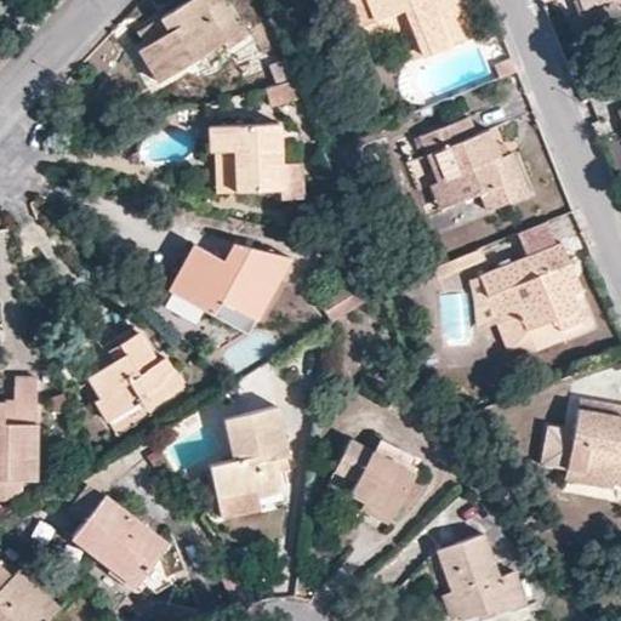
[(169,30),(146,45),(137,50),(158,83),(223,41),(228,49),(246,38),(223,0),(187,0),(160,17),(169,30)]
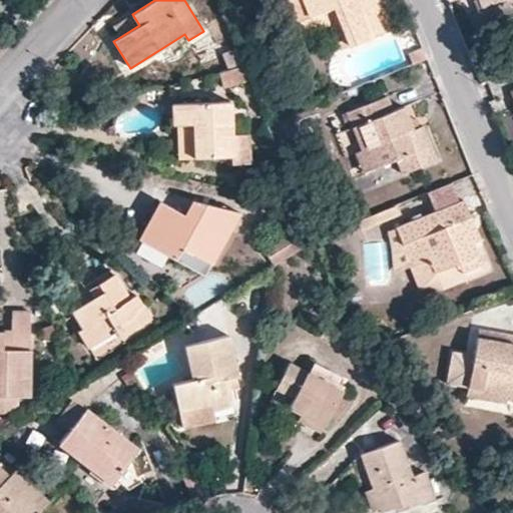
[(288,0),(297,22),(334,7),(350,46),(390,30),(377,0),(288,0)]
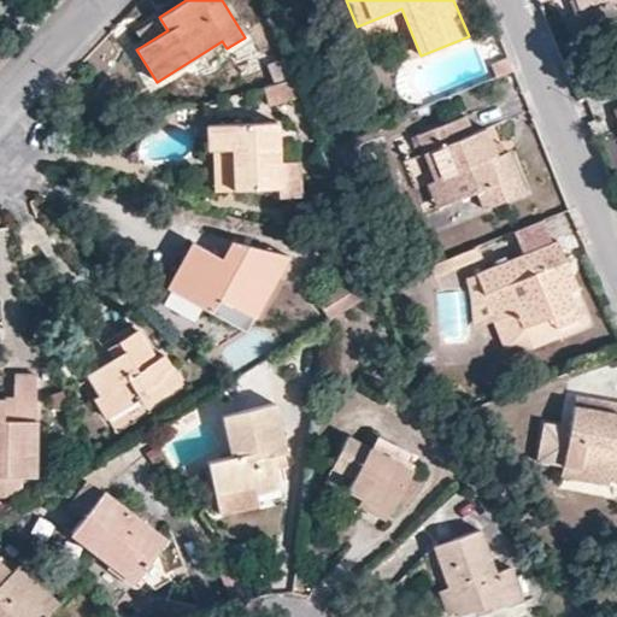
[(616,15),(611,1),(613,0),(575,0),(580,12),(566,18),(575,39),(616,21),(616,15)]
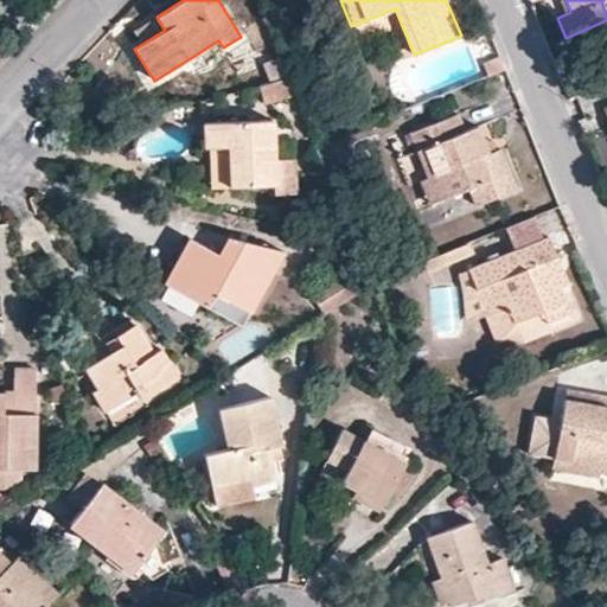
[(404,58),(414,55),(395,8),(351,26),(357,43),(391,29),(404,58)]
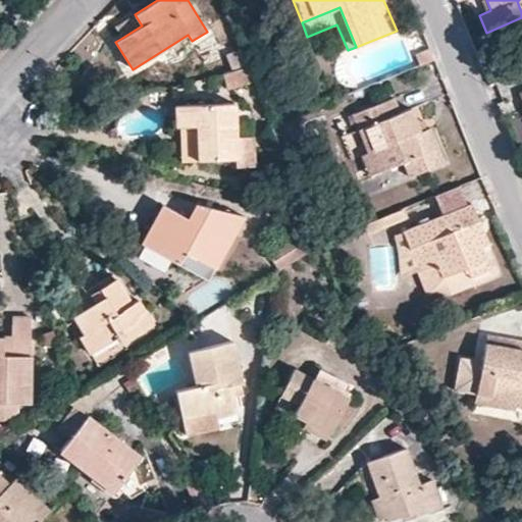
[(115,27),(122,38),(142,25),(135,14),(115,27)]
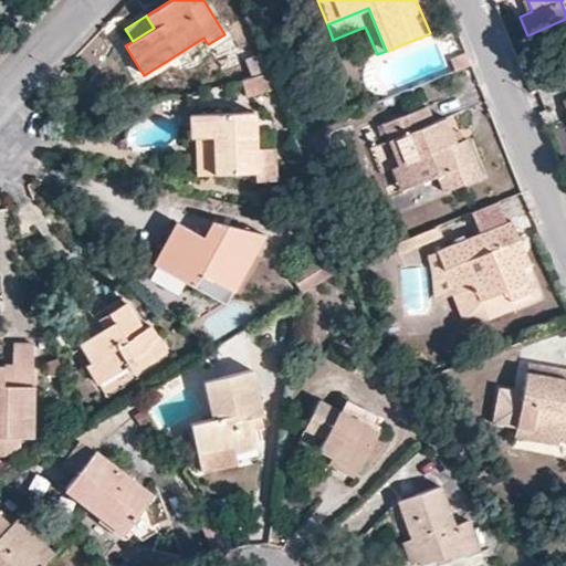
[(453,19),(438,25),(443,37),(458,30),(453,19)]
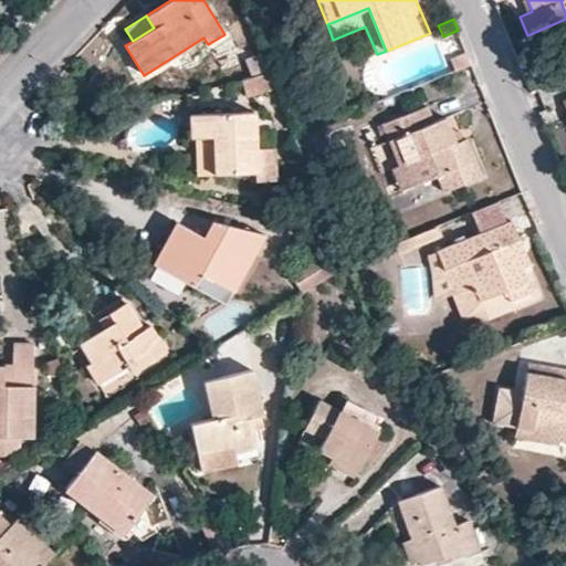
[(454,71),(472,64),(467,52),(450,59),(454,71)]
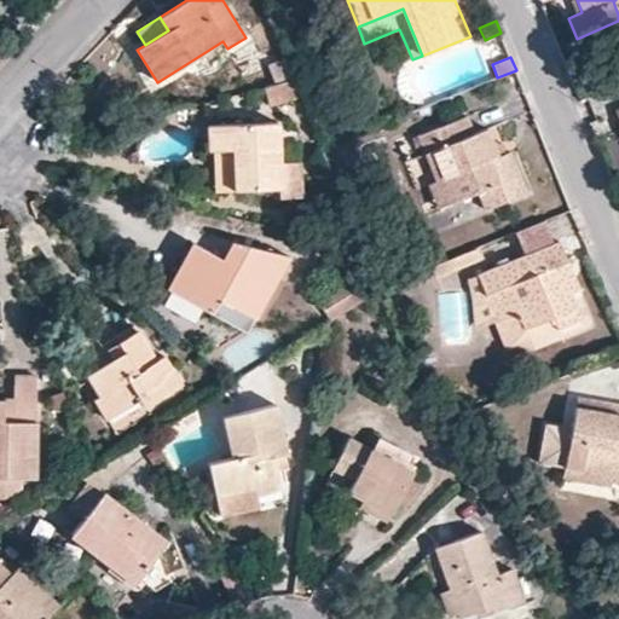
[(267,64),(276,85),(294,80),(285,58),(267,64)]
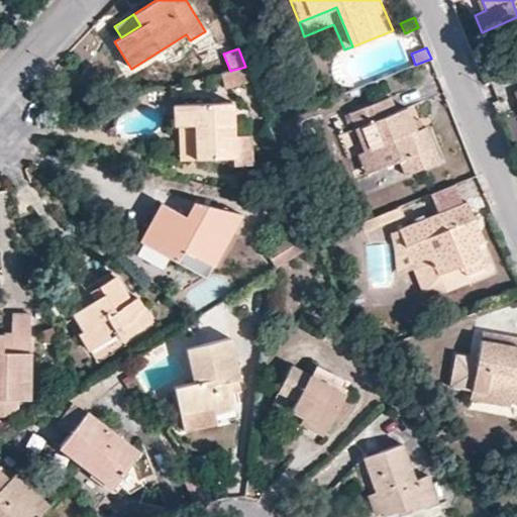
[(245,67),(230,71),(220,73),(224,88),(251,81),(245,67)]
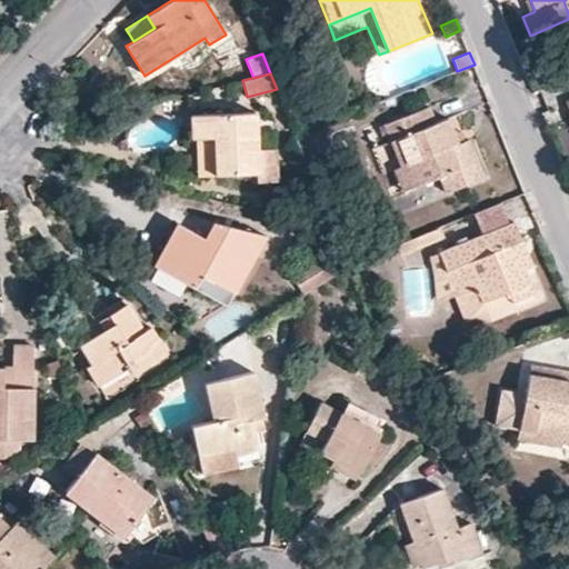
[(396,139),(416,186),(439,177),(446,193),(485,178),(469,139),(466,140),(459,142),(455,133),(449,118),(436,122),(429,107),(385,125),(391,140),(396,139)]
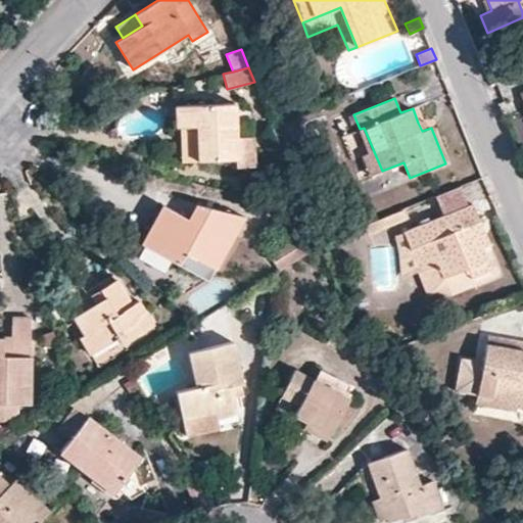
[(197,127),(198,162),(236,160),(236,169),(256,167),(254,137),(237,137),(235,103),(175,105),(176,128),(180,128),(197,127)]
